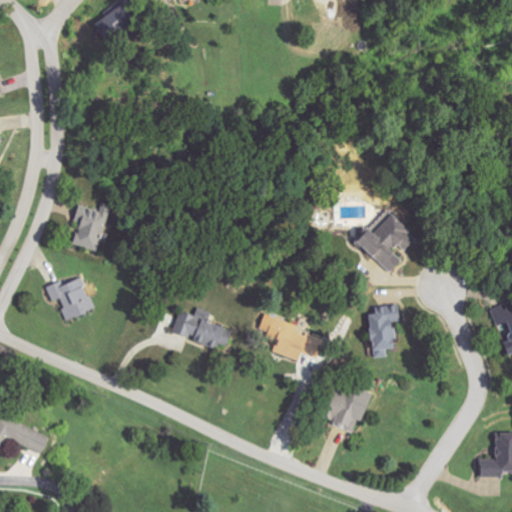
[(99,252),(112,206),(103,203),(100,212),(79,206),(74,221),(80,222),(74,245),(99,252)]
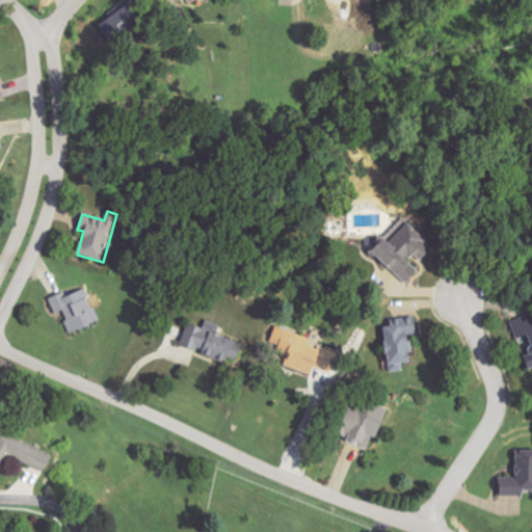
[(404,285),(418,270),(407,261),(414,255),(420,261),(432,247),(407,223),(391,241),(384,235),(369,251),(404,285)]
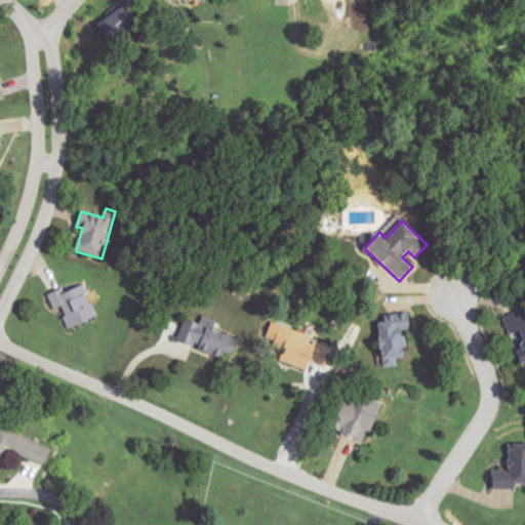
[(98,318),(85,284),(65,292),(63,288),(48,294),(54,311),(61,308),(69,329),(98,318)]
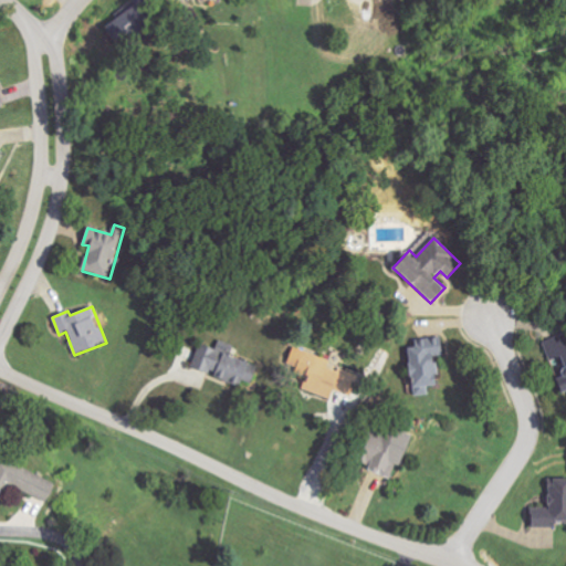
[(565,337),(565,335),(544,343),(557,380),(553,381),(557,396),(565,392),(565,337)]
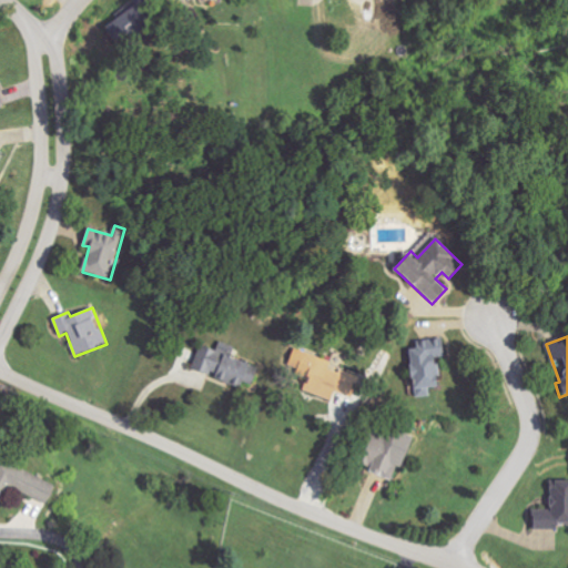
[(438,386),(436,358),(445,357),(444,340),(415,342),(416,348),(407,350),(412,398),(428,396),(427,387),(438,386)]
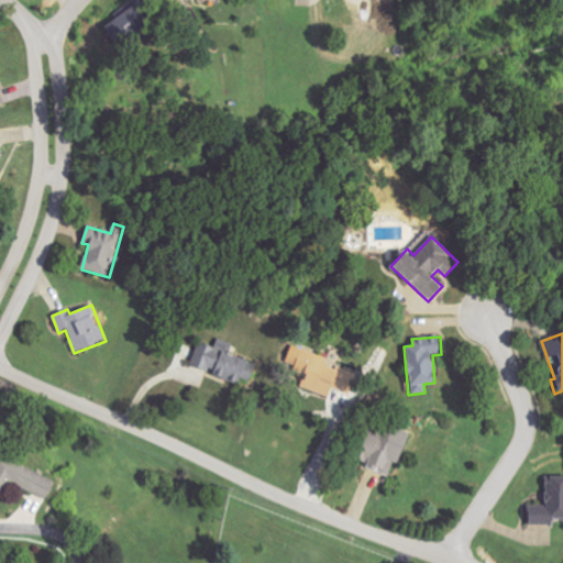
[(253,365),(234,359),(238,349),(214,341),(211,349),(197,343),(188,368),(236,385),(239,381),(246,383),(253,365)]
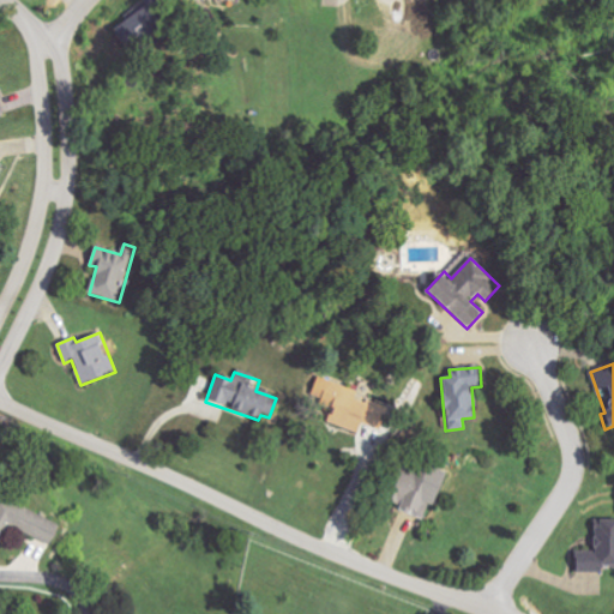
[(356,392),(323,380),(318,396),(320,397),(318,405),(330,410),(325,422),(356,434),(360,425),(379,432),(386,409),(354,398),(356,392)]
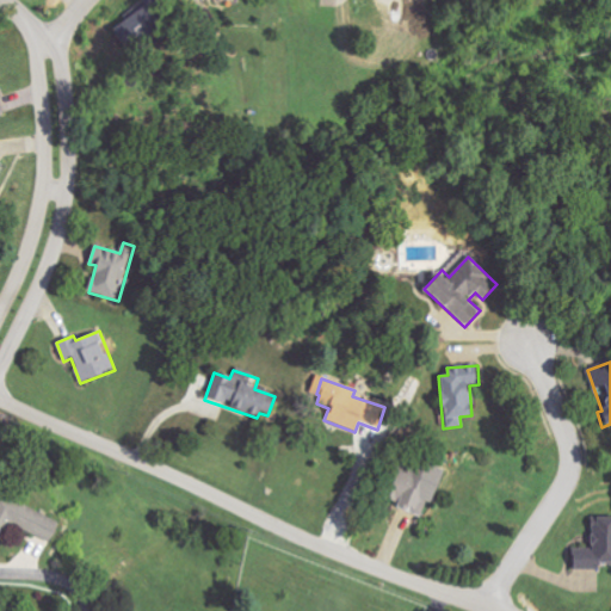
[(442,468),(419,461),(418,467),(396,460),(384,501),(427,514),(442,468)]
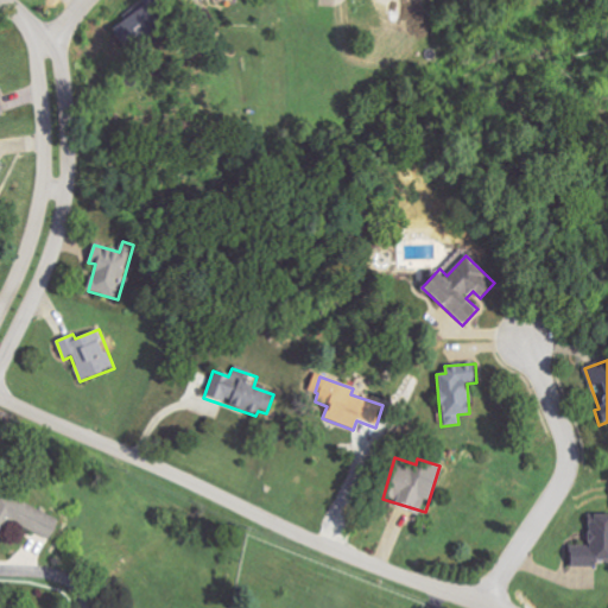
[(62,519),(0,489),(0,531),(5,521),(51,543),(62,519)]
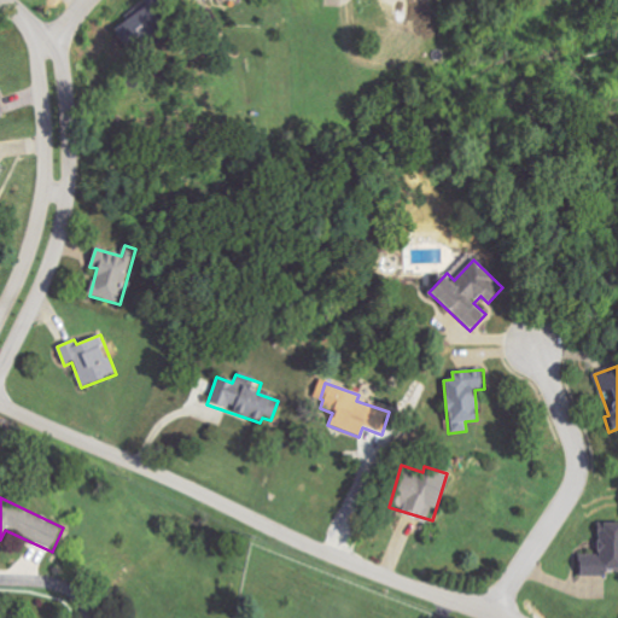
[(617,571),(617,522),(599,522),(599,558),(578,558),(578,576),(607,576),(607,571),(617,571)]
